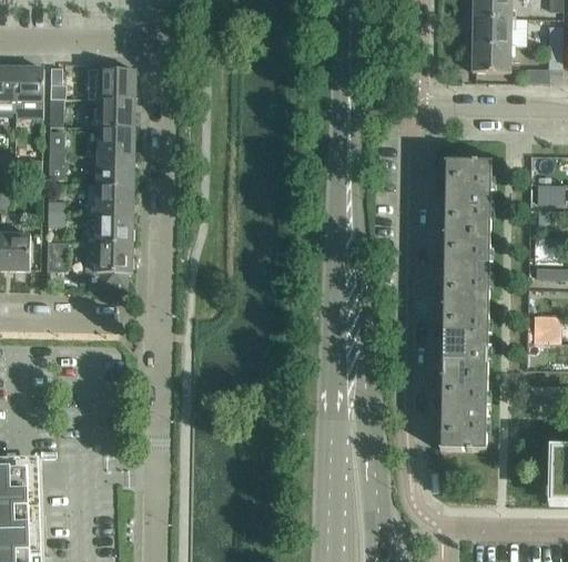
[(513,18),(513,0),(474,0),(474,17),(513,18)]
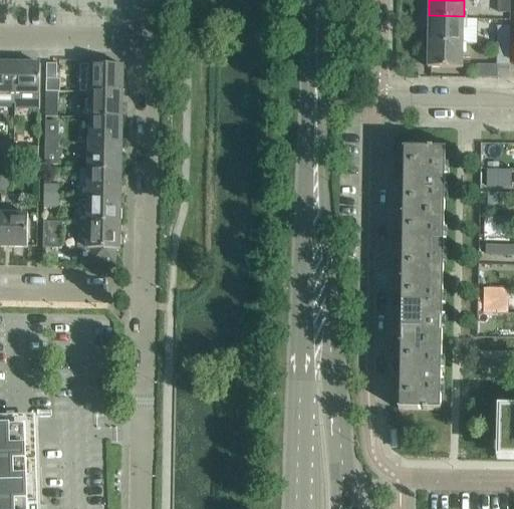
[(510,9),(510,0),(498,0),(498,9),(510,9)]
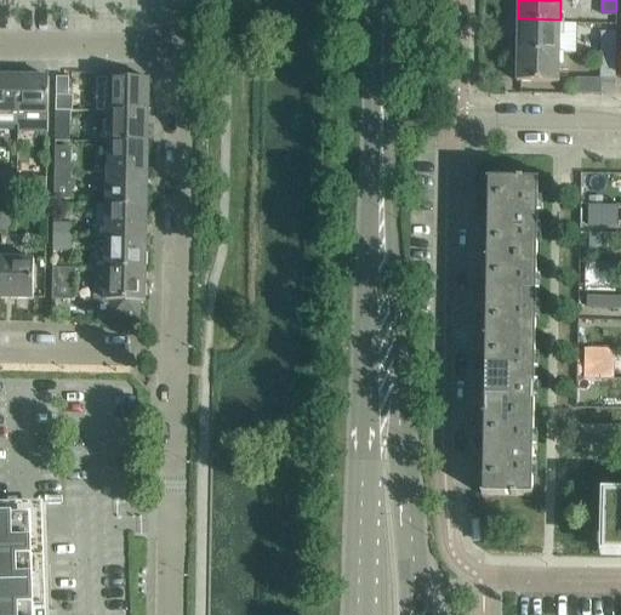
[(559,49),(560,20),(518,18),(517,47),(559,49)]
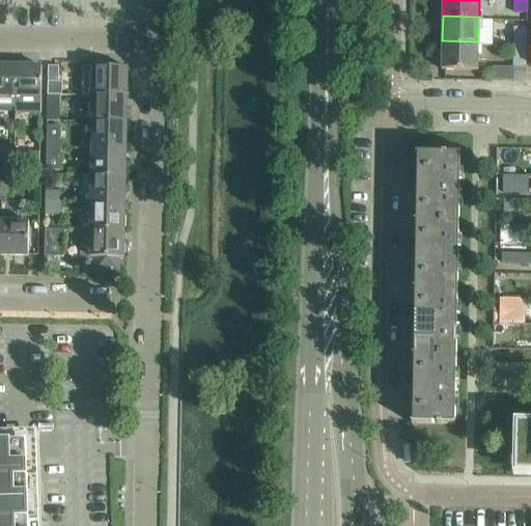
[(514,25),(514,42),(526,42),(527,25),(514,25)]
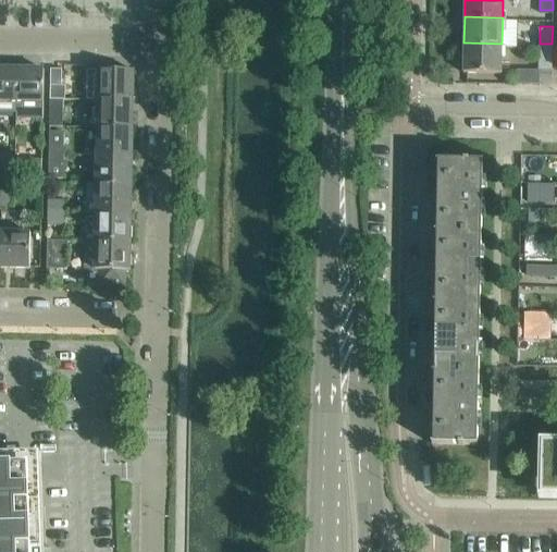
[(502,70),(502,44),(463,43),(463,70),(502,70)]
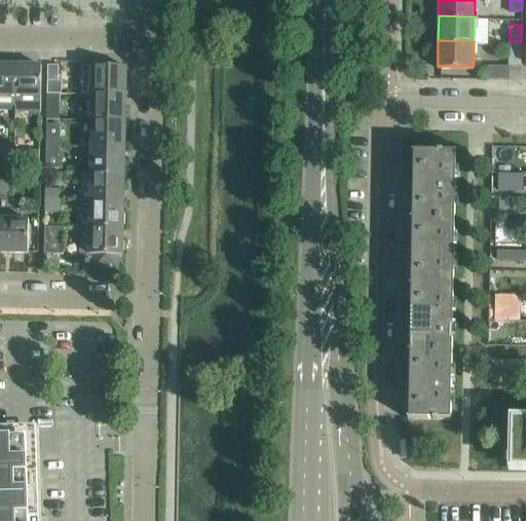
[(521,67),(521,41),(510,41),(509,67),(521,67)]
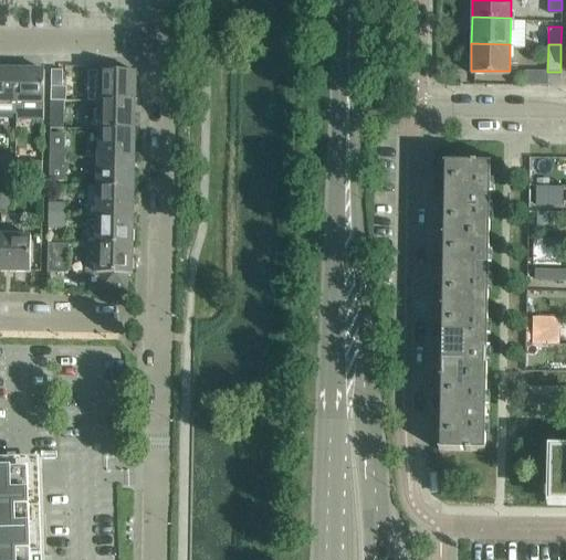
[(0,109),(17,109),(18,65),(0,65),(0,109)]
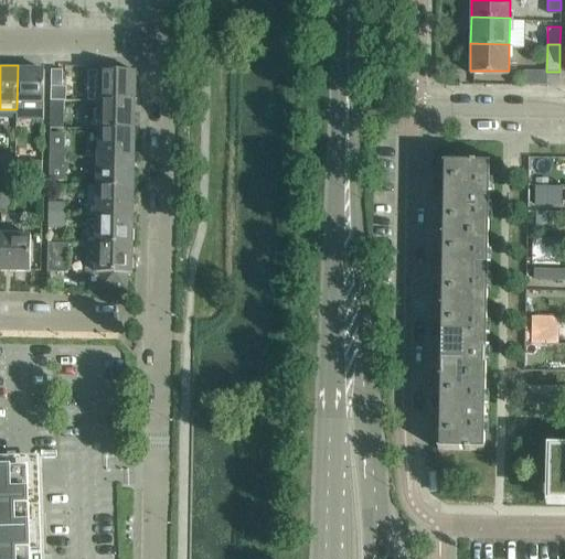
[(17,109),(17,116),(44,117),(44,66),(18,65),(17,109)]
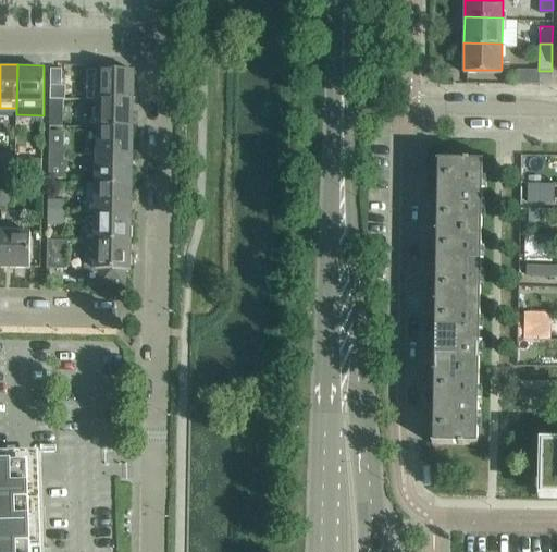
[(63,95),(65,95),(65,65),(51,65),(50,95),(63,95)]
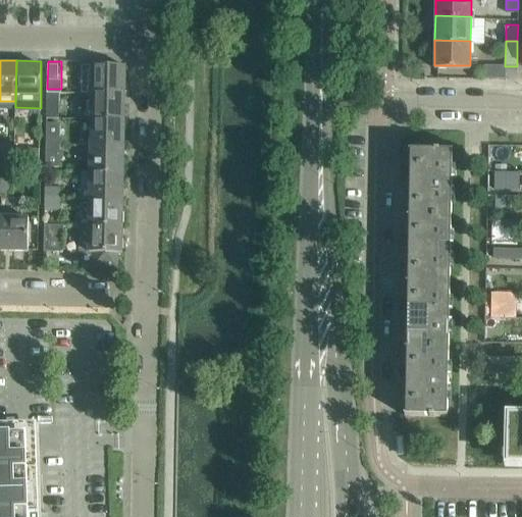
[(83,76),(82,89),(125,90),(125,62),(93,62),(92,76),(83,76)]
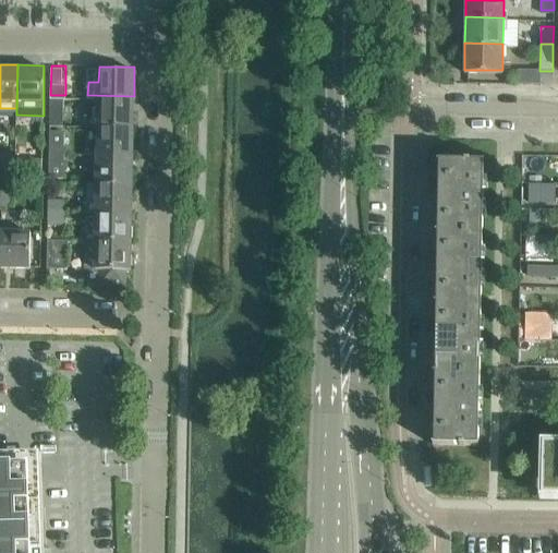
[(50,95),(50,107),(63,107),(63,95),(50,95)]
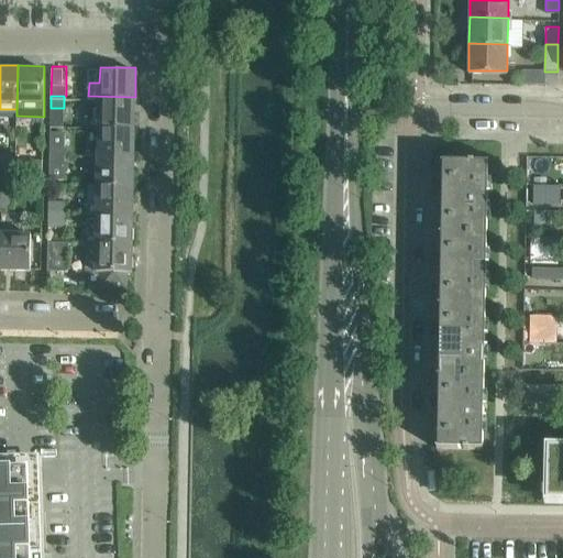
[(88,96),(88,126),(99,126),(134,126),(135,97),(88,96)]
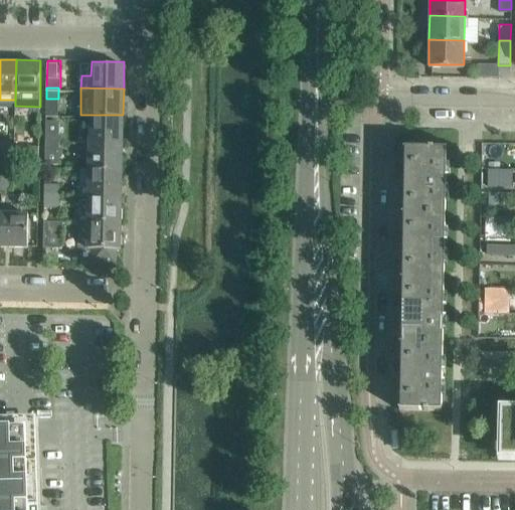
[(90,141),(123,141),(123,115),(91,115),(90,141)]
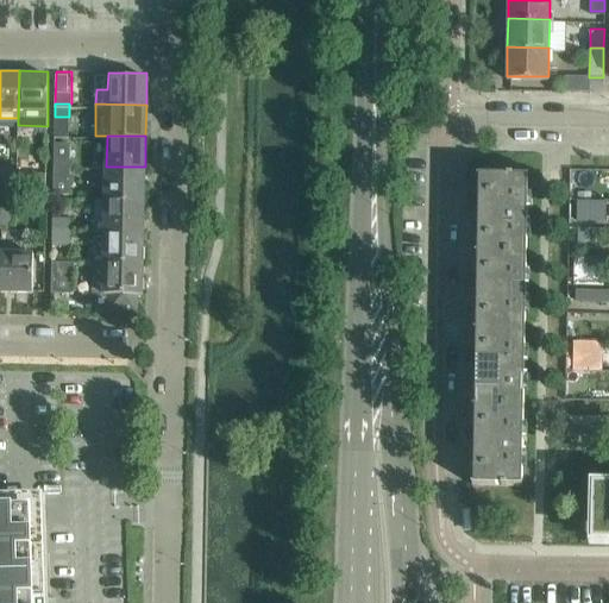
[(54,165),(70,165),(70,139),(55,139),(54,165)]
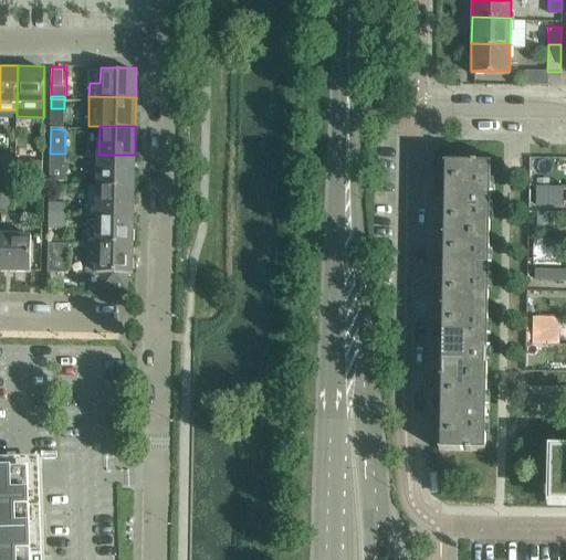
[(65,166),(65,154),(50,154),(50,165),(65,166)]
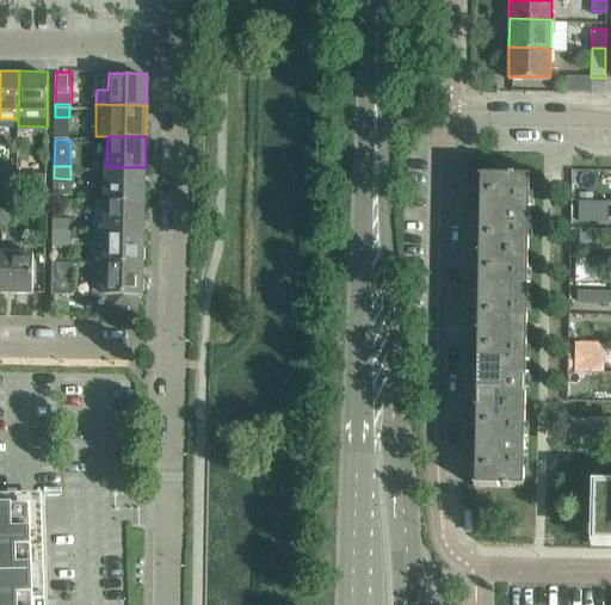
[(106,167),(106,198),(144,198),(146,167),(106,167)]
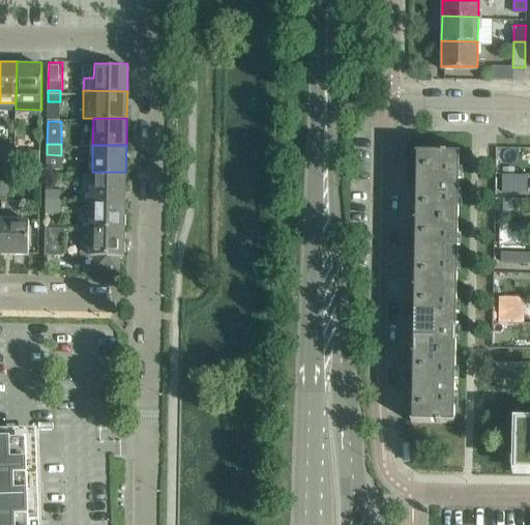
[(0,156),(15,157),(15,148),(15,146),(0,146),(0,156)]
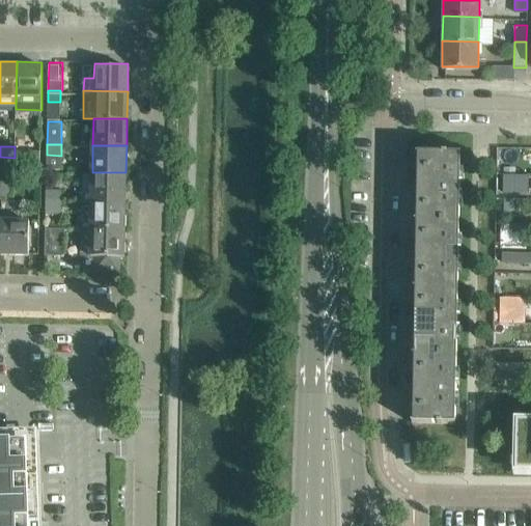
[(40,158),(40,148),(15,148),(15,158),(40,158)]
